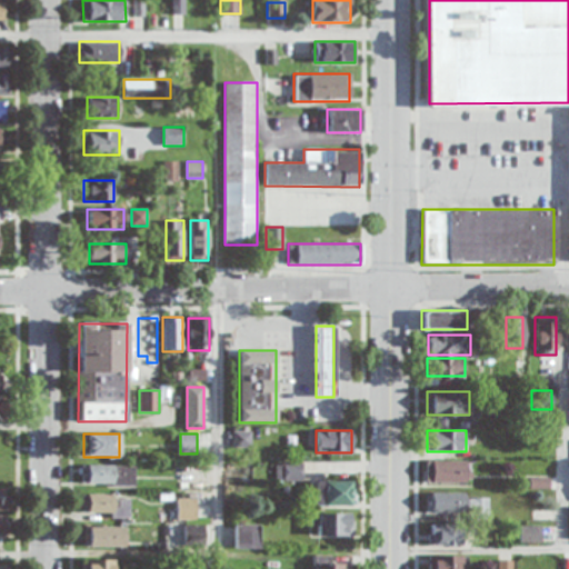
[(470,460),(427,460),(427,481),(470,481),(470,460)]
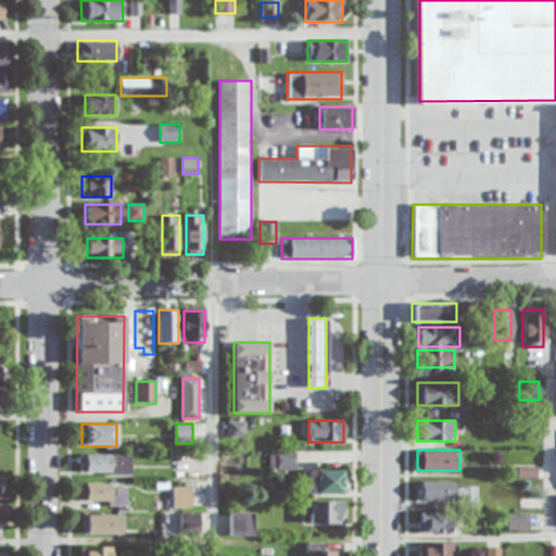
[(269,470),(295,470),(295,453),(269,453),(269,470)]
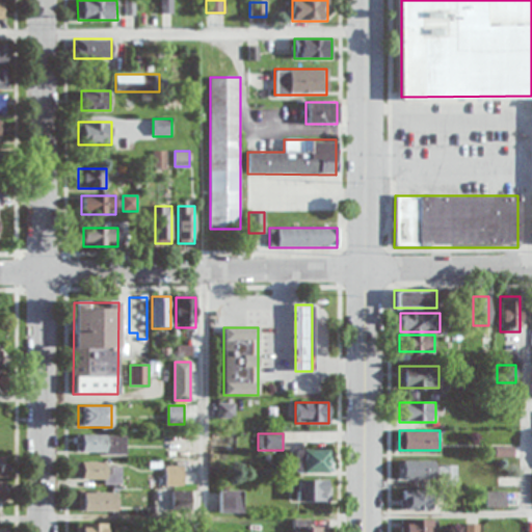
[(126,455),(126,434),(77,434),(77,455),(126,455)]
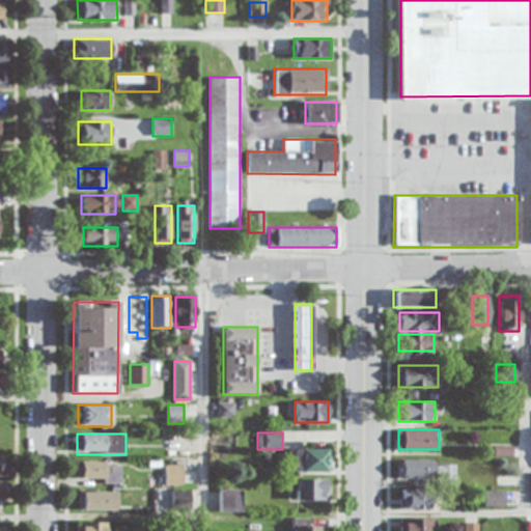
[(333,449),(291,449),(291,472),(333,472),(333,449)]
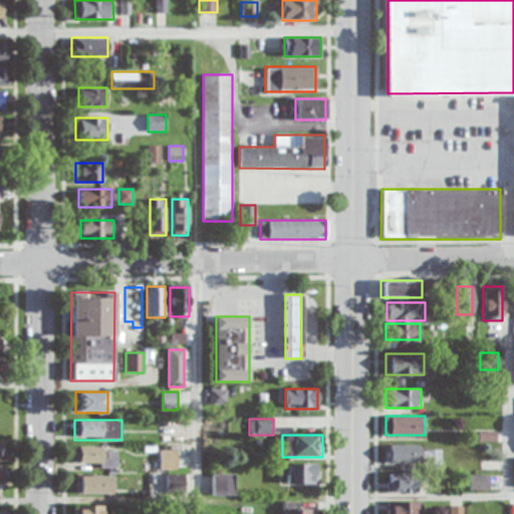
[(116,447),(74,447),(74,466),(116,466),(116,447)]
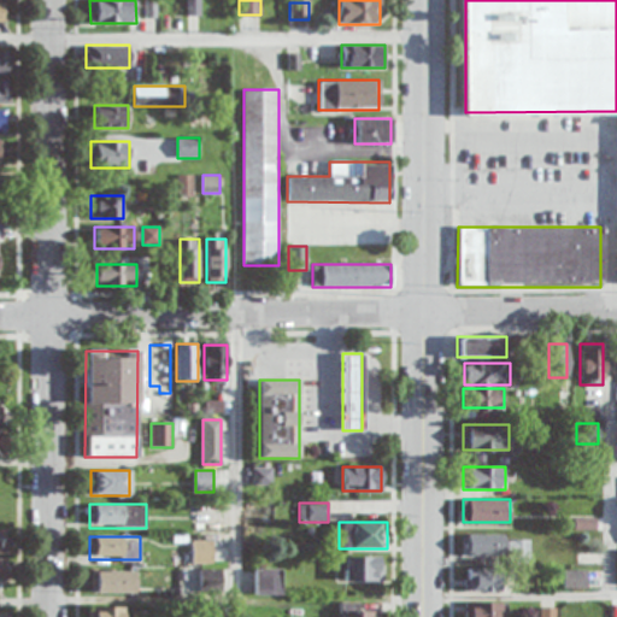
[(466,557),(529,557),(529,536),(466,536),(466,557)]
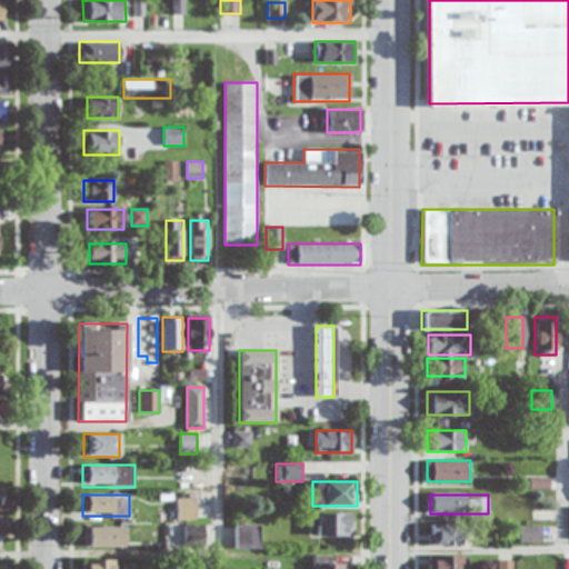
[(352,513),(312,513),(312,536),(352,536),(352,513)]
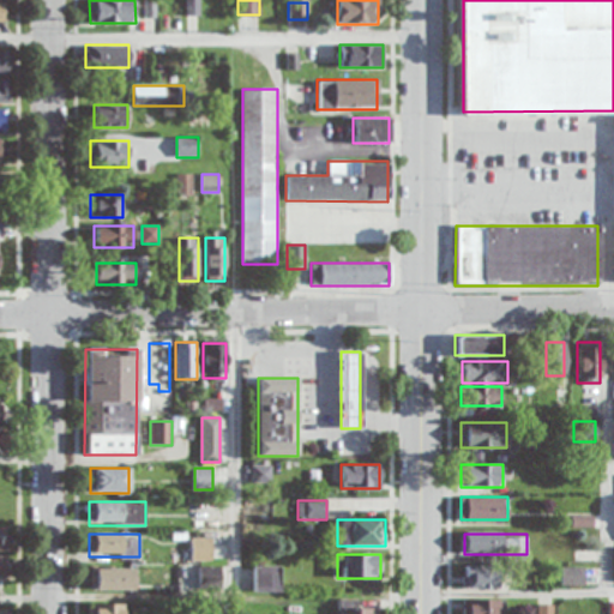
[(254,591),(280,591),(280,565),(254,565),(254,591)]
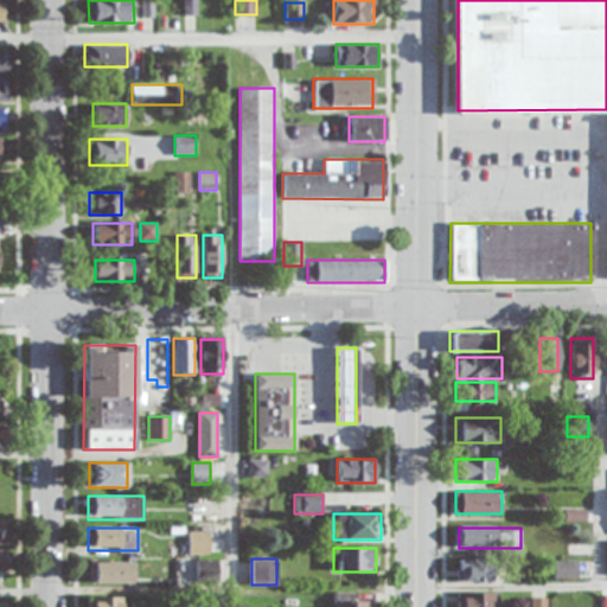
[(457,558),(457,581),(491,581),(491,558),(457,558)]
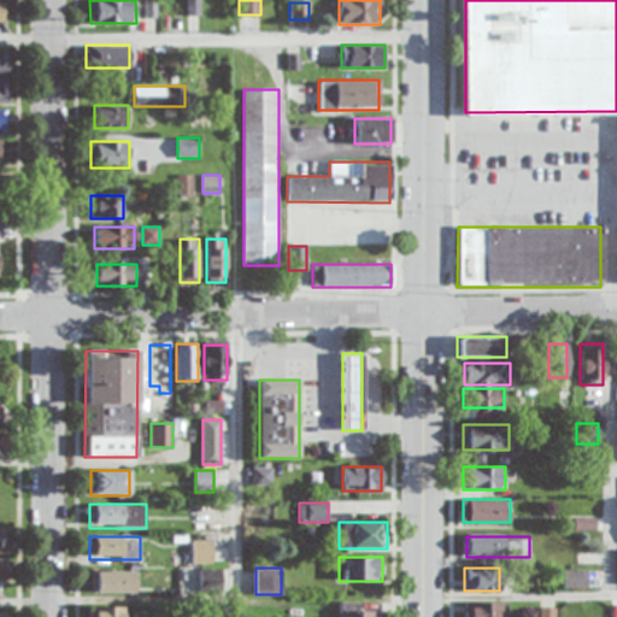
[(222,569),(200,569),(200,588),(222,589),(222,569)]
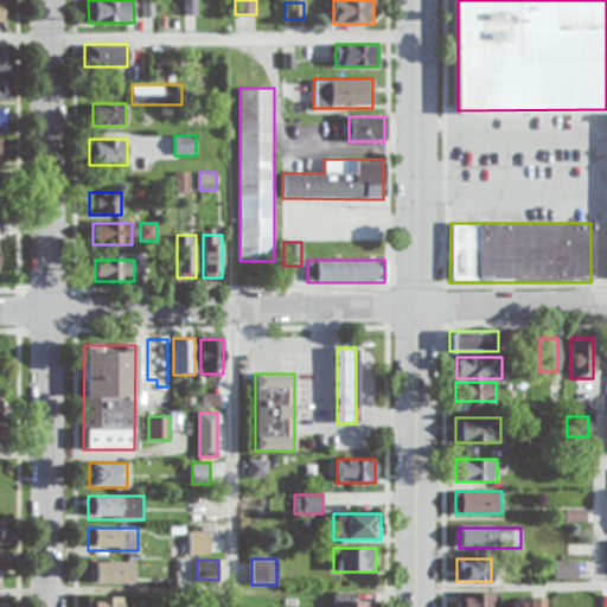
[(132,561),(89,561),(89,583),(132,583),(132,561)]
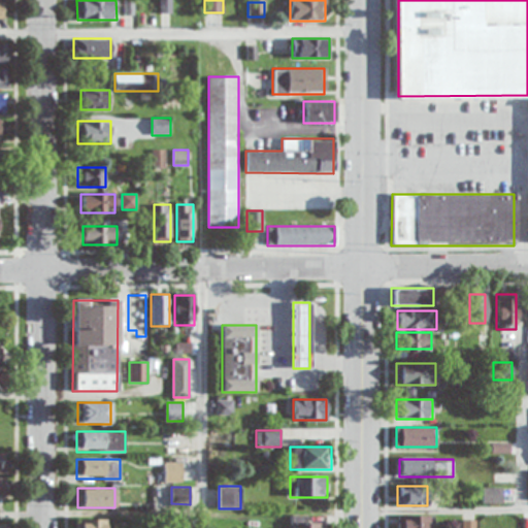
[(325,527),(326,524),(309,524),(309,516),(292,516),(291,527),(325,527)]
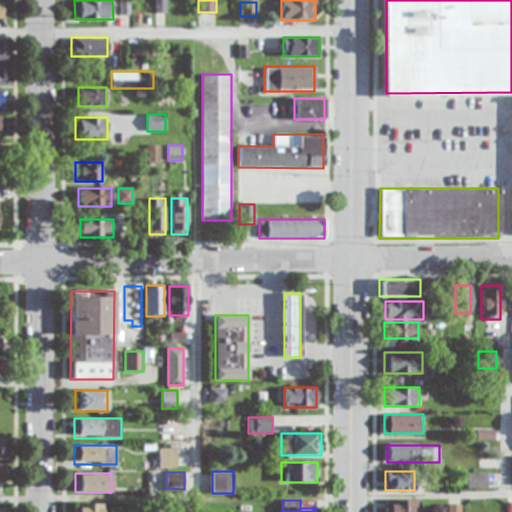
[(386,511),(420,511),(421,500),(386,500),(386,511)]
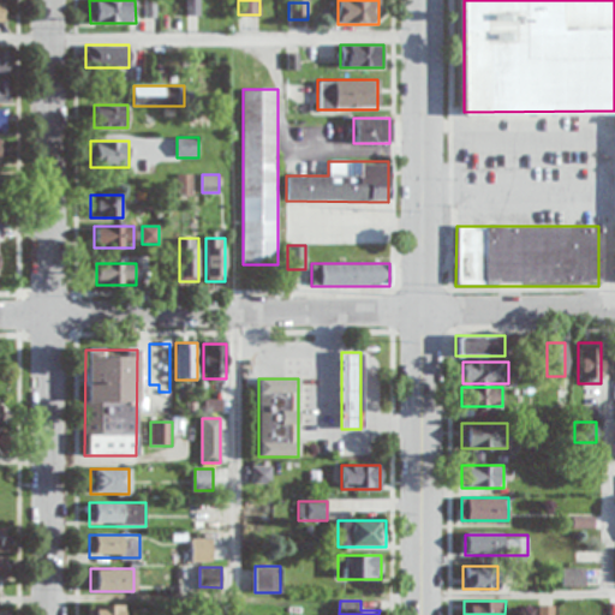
[(89,604),(88,614),(121,614),(123,604),(89,604)]
